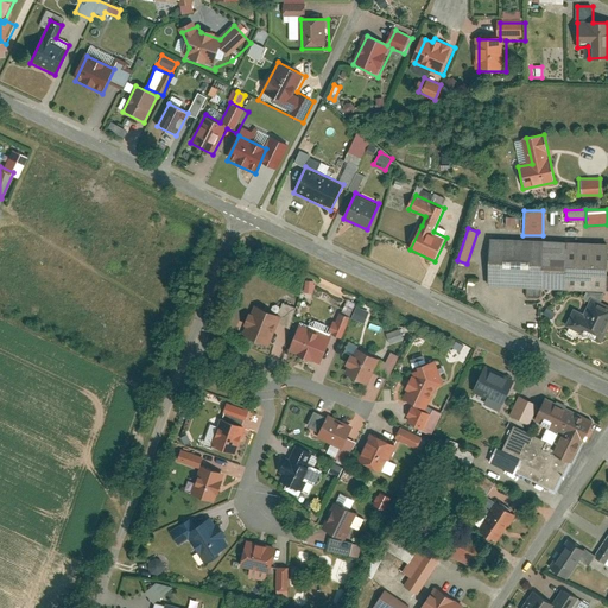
[(607,245),(492,240),(489,287),(550,286),(607,289),(607,245)]
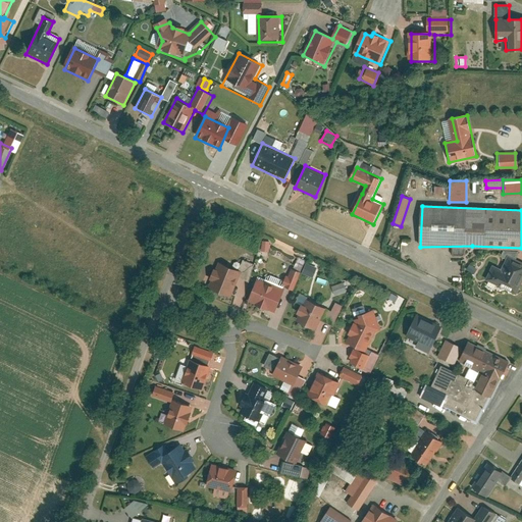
[(209,254),(199,279),(223,290),(233,264),(209,254)]
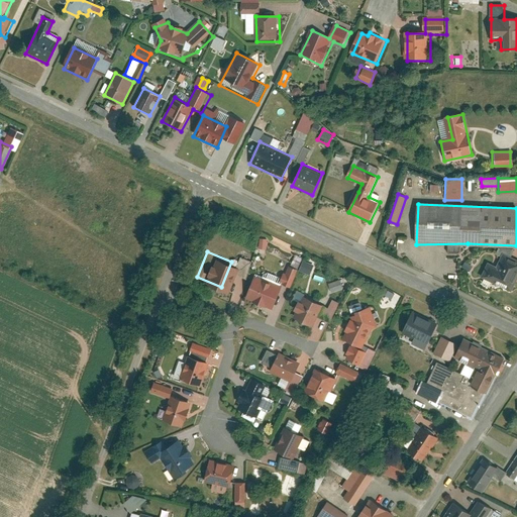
[(295,253),(291,265),(297,268),(302,256),(295,253)]
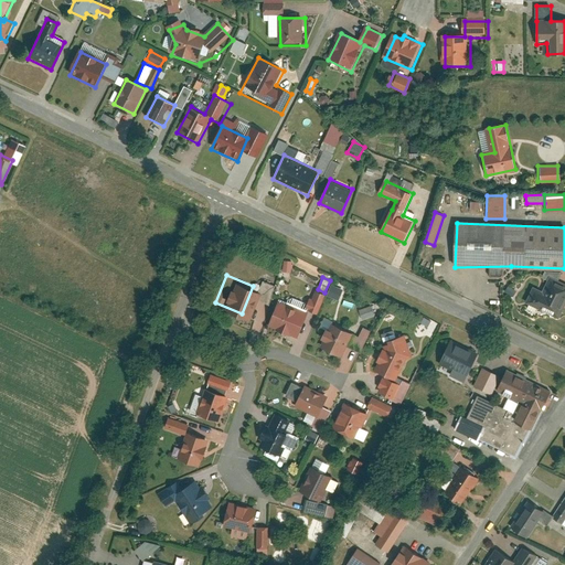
[(532,288),(524,304),(558,320),(564,305),(564,287),(548,279),(542,294),(532,288)]
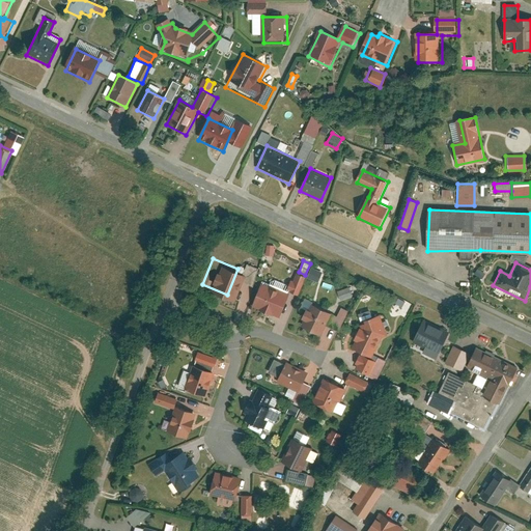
[(241,277),(253,281),(258,268),(246,263),(241,277)]
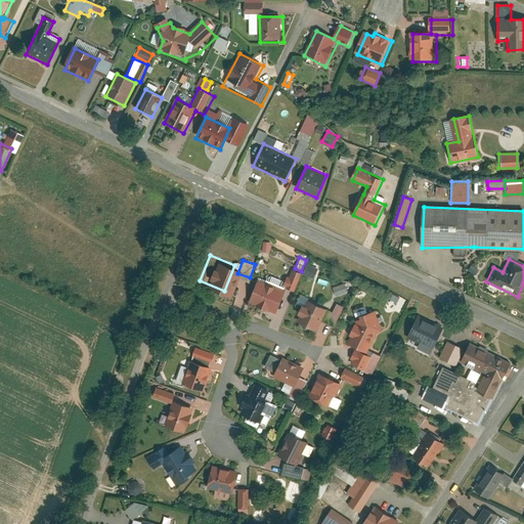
[(306,263),(302,274),(313,278),(317,267),(306,263)]
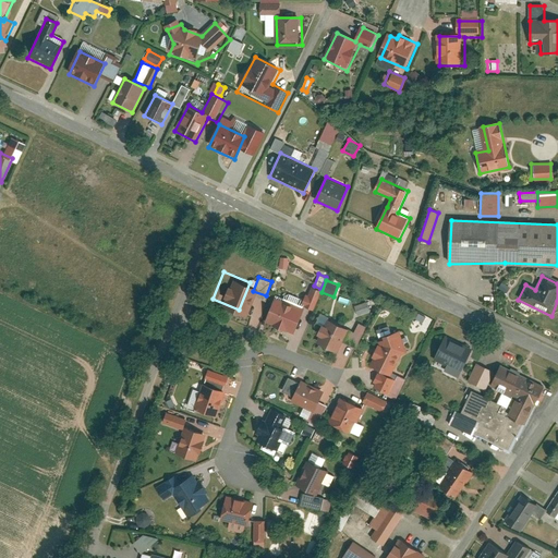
[(305,306),(275,293),(263,320),(293,334),(305,306)]
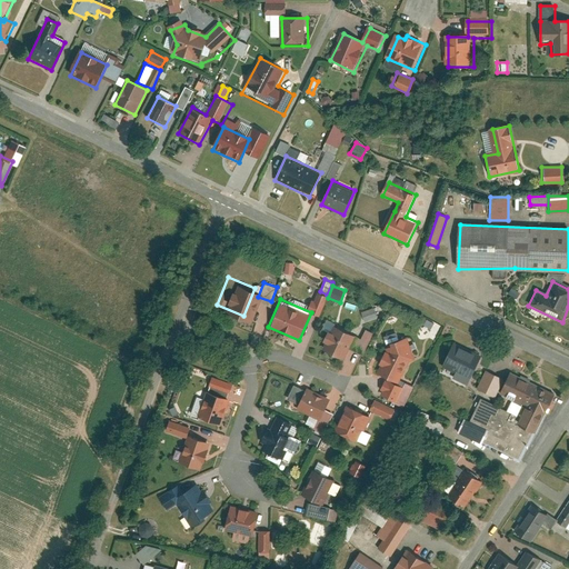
[(373,308),(361,310),(363,321),(376,319),(373,308)]
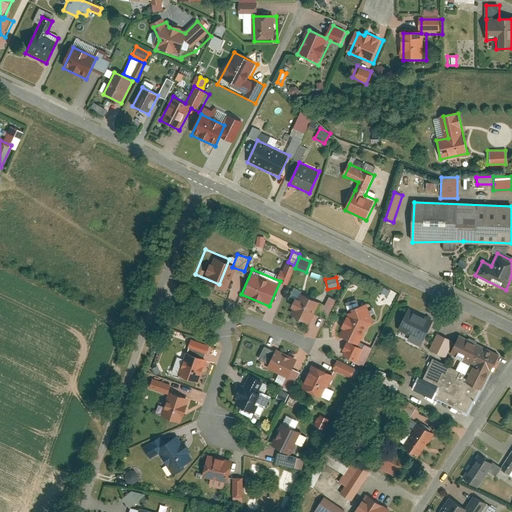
[(290,313),(311,324),(321,303),(301,292),(290,313)]
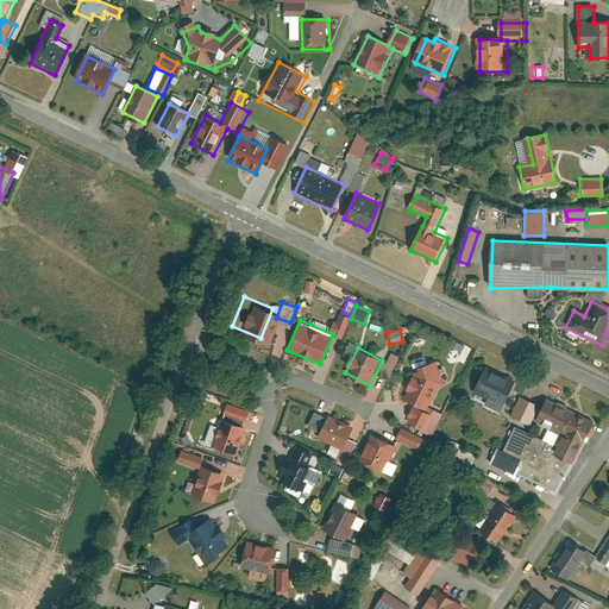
[(413,371),(401,395),(429,408),(441,382),(435,357),(410,363),(413,371)]
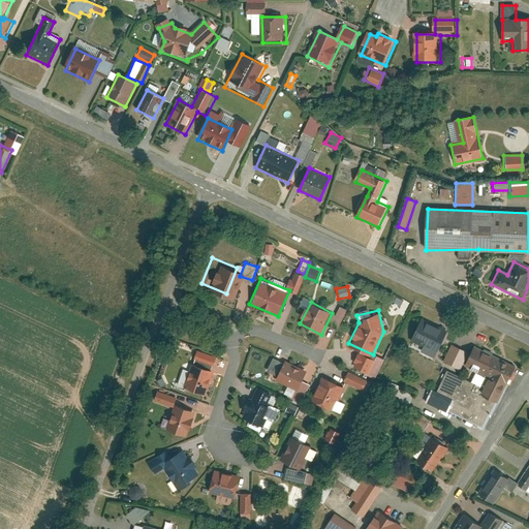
[(438,321),(412,310),(402,333),(428,344),(438,321)]
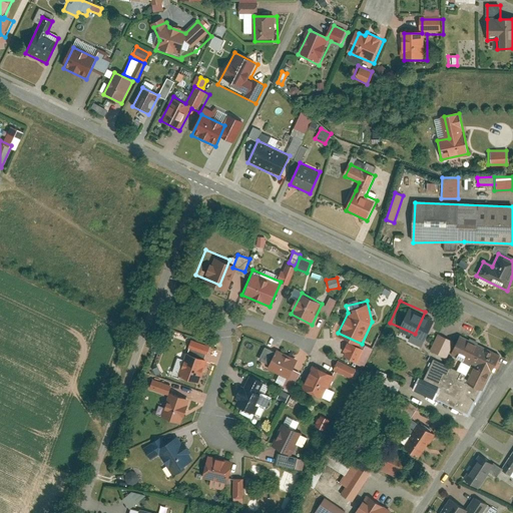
[(453,341),(437,333),(429,350),(445,358),(447,355),(453,341)]
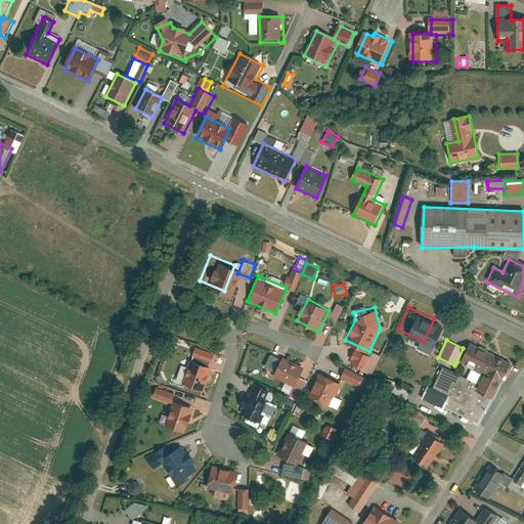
[(511,363),(467,341),(463,348),(456,362),(479,374),(474,383),(472,388),(488,396),(493,399),(511,363)]
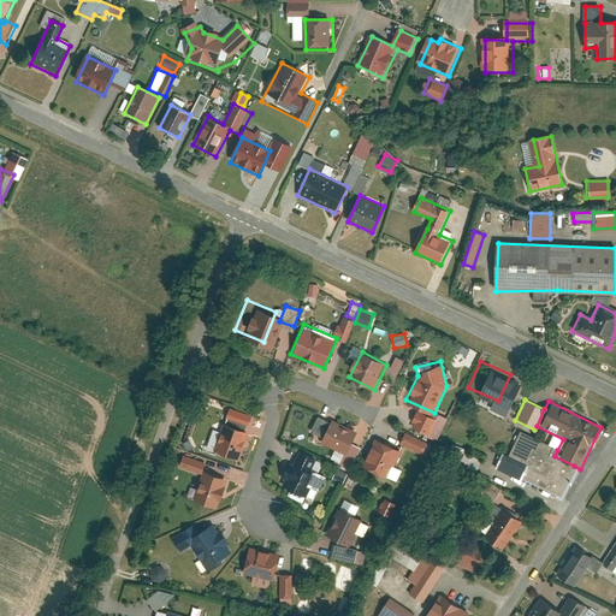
[(311,436),(333,448),(345,424),(323,413),(311,436)]
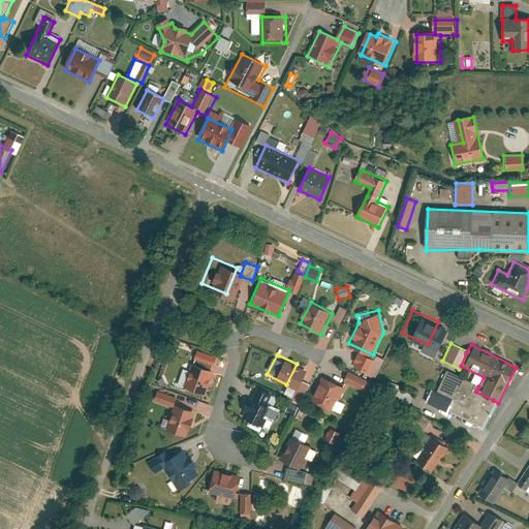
[(181,386),(204,395),(212,371),(189,363),(181,386)]
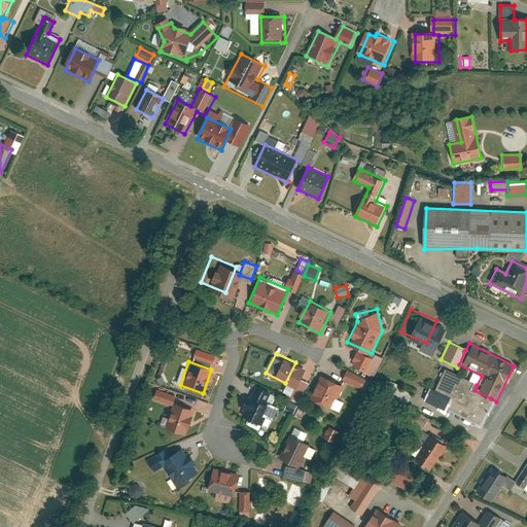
[(301,392),(325,403),(337,380),(312,369),(301,392)]
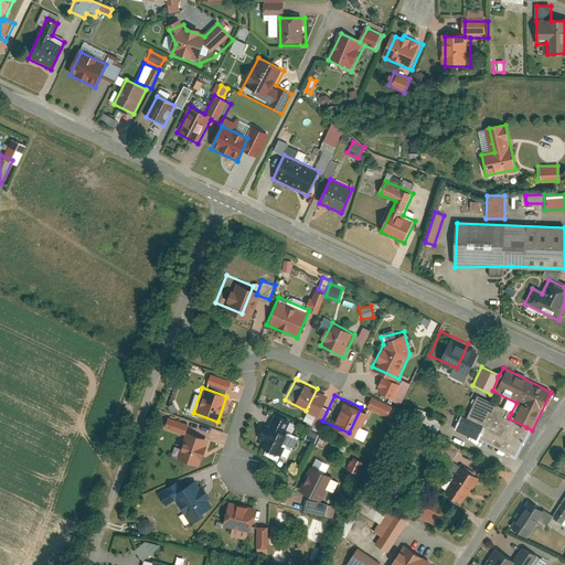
[(365,406),(385,416),(391,405),(370,395),(365,406)]
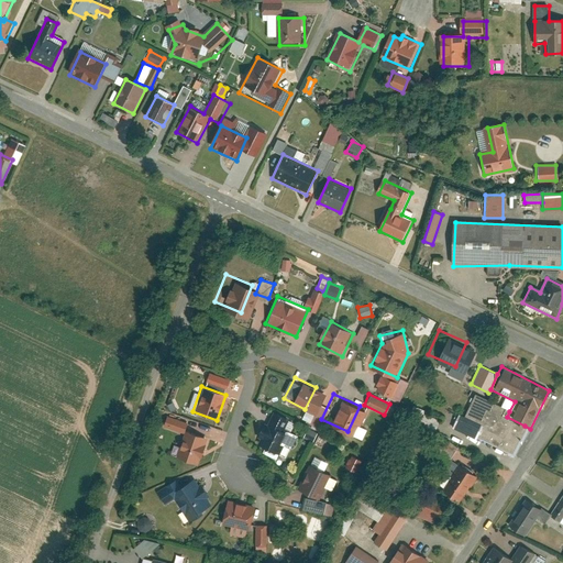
[(498,406),(474,394),(462,417),(457,415),(451,428),(473,438),(474,437),(511,454),(518,440),(525,426),(507,417),(509,411),(498,406)]
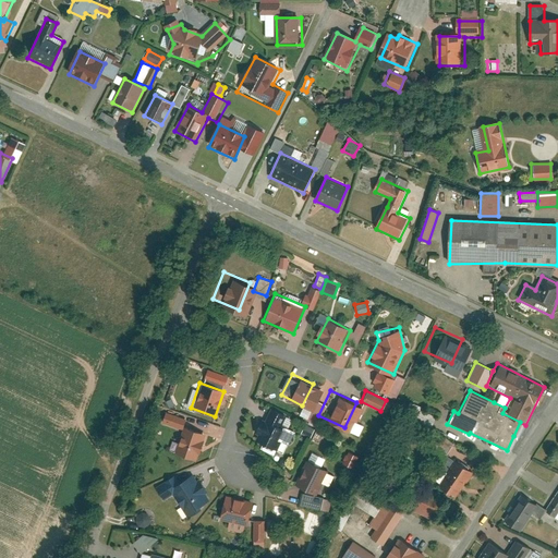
[(246,433),(269,443),(273,435),(281,439),(289,424),(277,419),(280,410),(261,401),(246,433)]
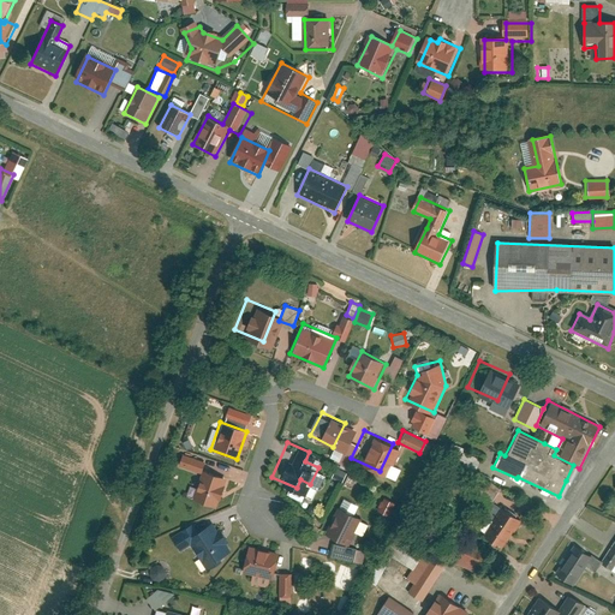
[(180,453),(177,465),(199,473),(203,461),(180,453)]
